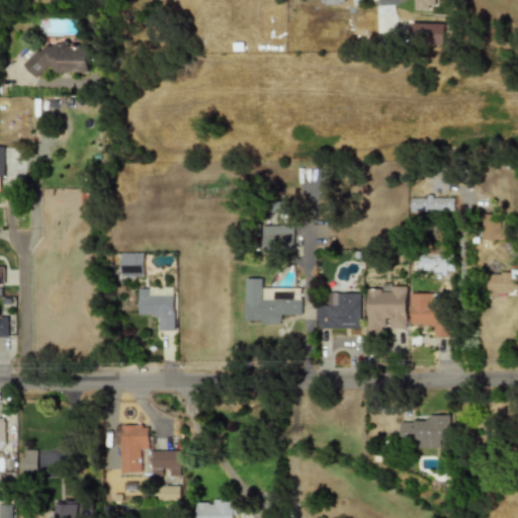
[(410,0),(410,9),(434,9),(434,0),(410,0)]
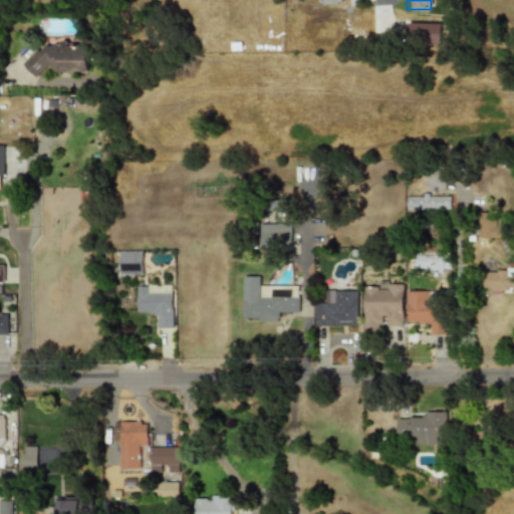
[(441,31),(447,31),(447,23),(407,22),(407,44),(441,45),(441,31)]
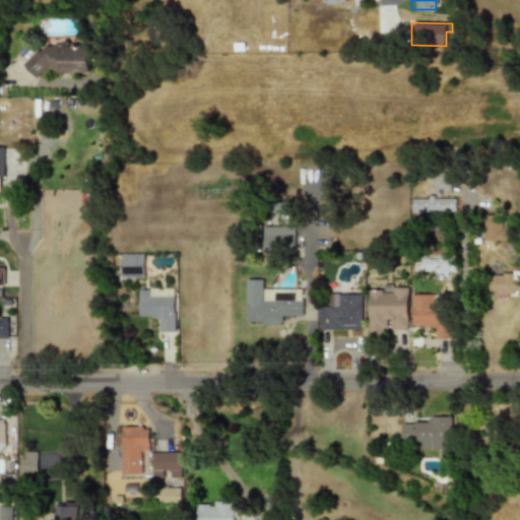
[(89,72),(89,47),(71,47),(67,43),(65,45),(43,46),(23,65),(36,78),(48,66),(55,72),(89,72)]
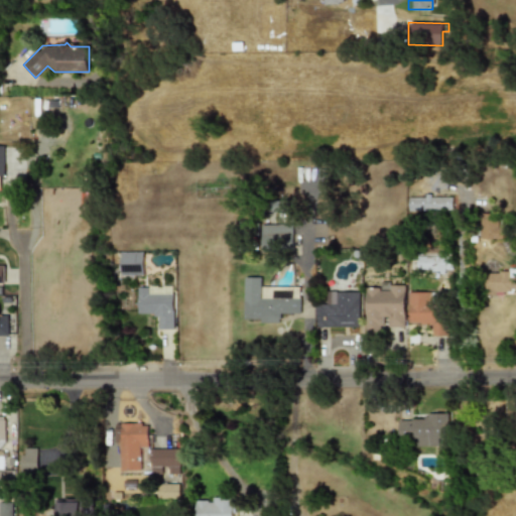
[(310,173),(309,191),(323,191),(323,174),(310,173)]
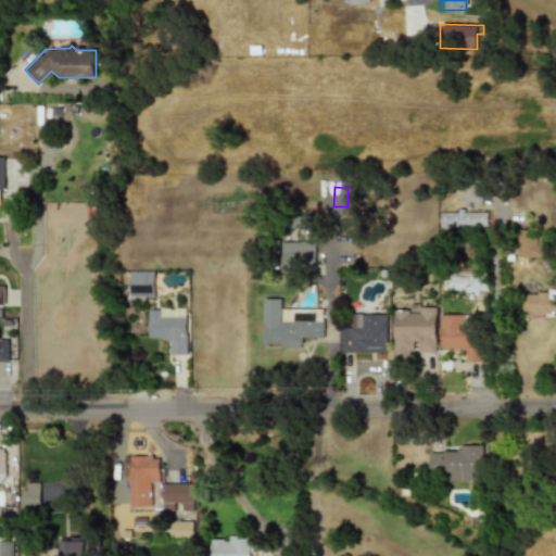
[(488,228),(488,211),(440,211),(440,228),(488,228)]
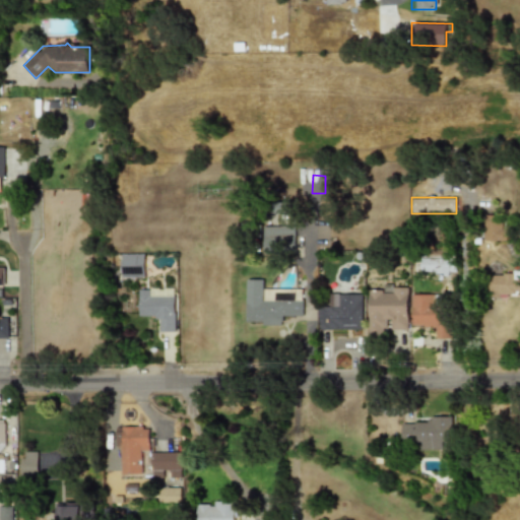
[(505,215),(484,215),(484,241),(505,240),(505,215)]
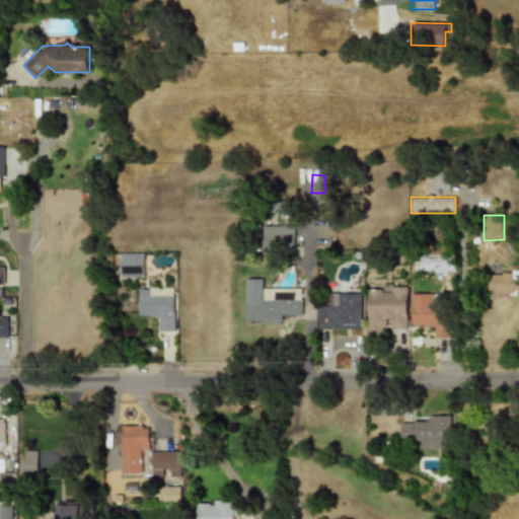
[(262,251),(293,251),(293,226),(263,226),(262,251)]
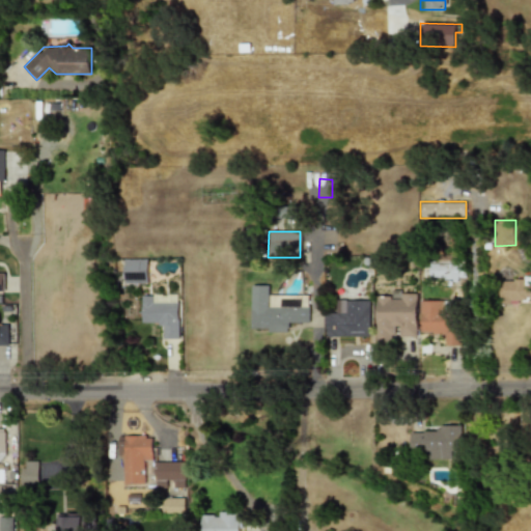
[(124,284),(147,284),(147,258),(124,258),(124,284)]
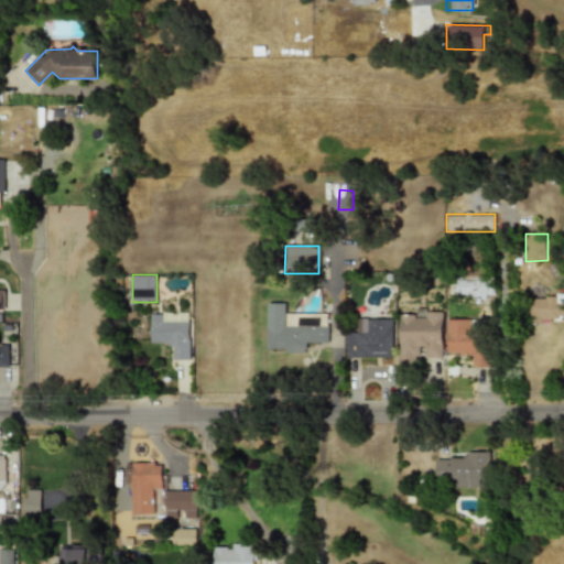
[(457,295),(491,295),(491,281),(457,281),(457,295)]
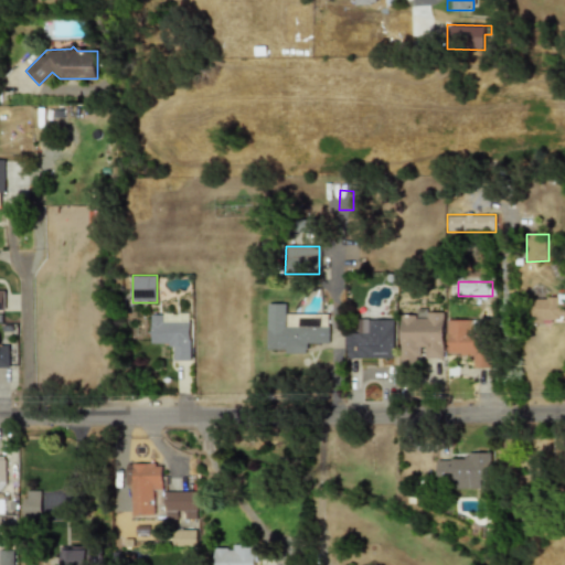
[(564,298),(530,298),(530,322),(564,322),(564,298)]
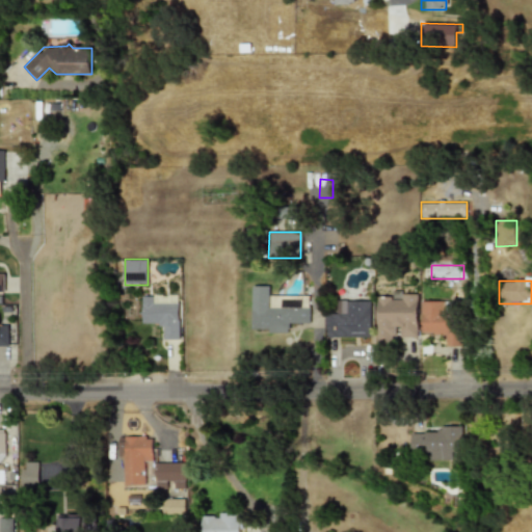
[(288,333),(288,322),(309,322),(310,298),(272,297),(272,286),(251,286),(251,333),(288,333)]
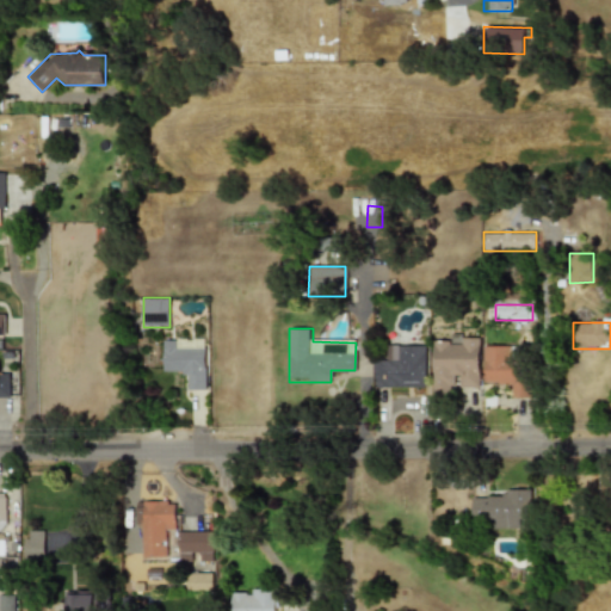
[(481,337),(433,337),(433,394),(455,394),(455,382),(481,382),(481,337)]
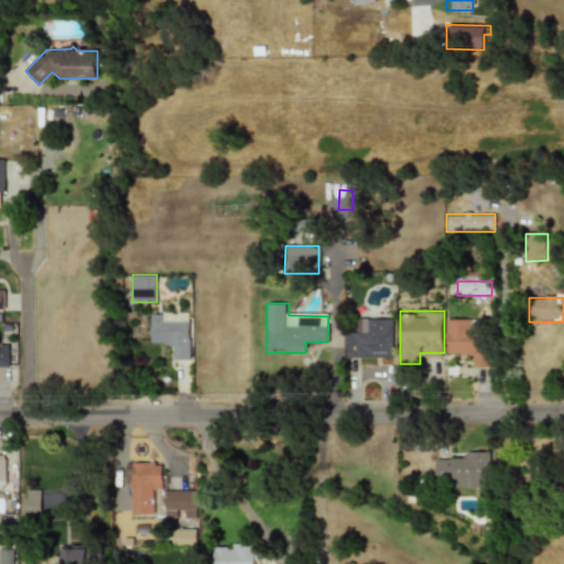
[(190,312),(150,312),(150,347),(172,347),(172,360),(190,360),(190,312)]
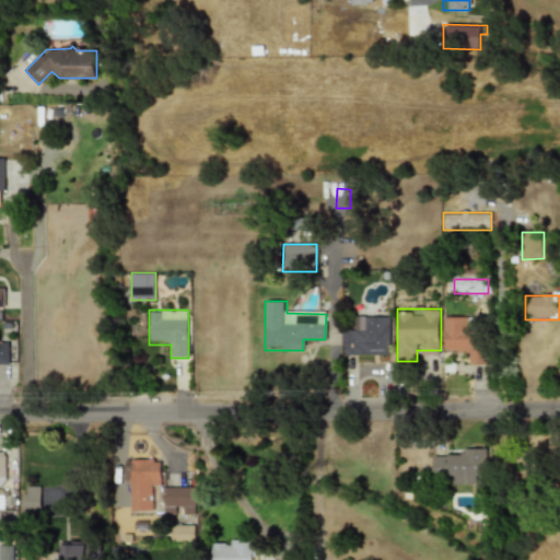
[(389,315),(357,315),(357,327),(345,327),(345,354),(389,354),(389,315)]
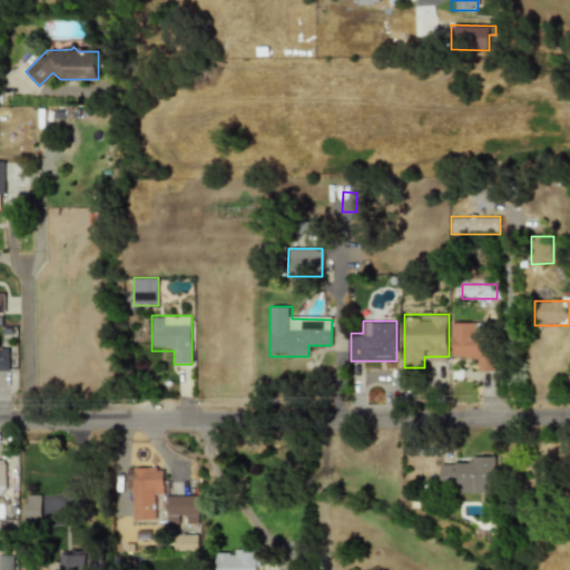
[(451,323),(451,359),(475,359),(475,371),(492,371),(491,323),(451,323)]
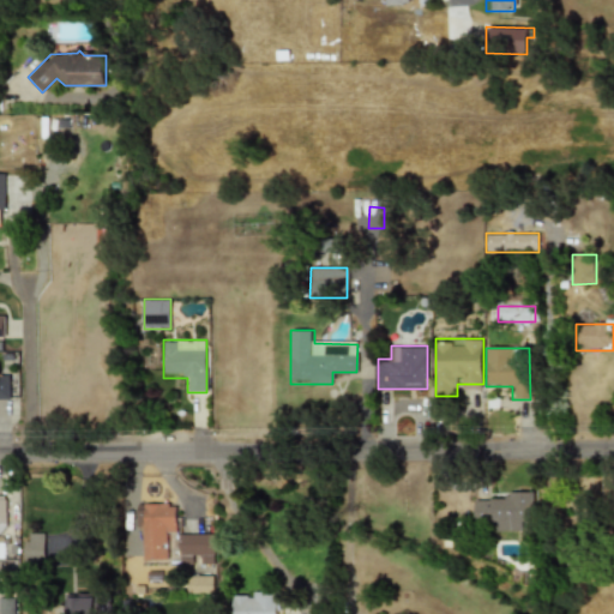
[(0,375),(0,401),(10,401),(10,375),(0,375)]
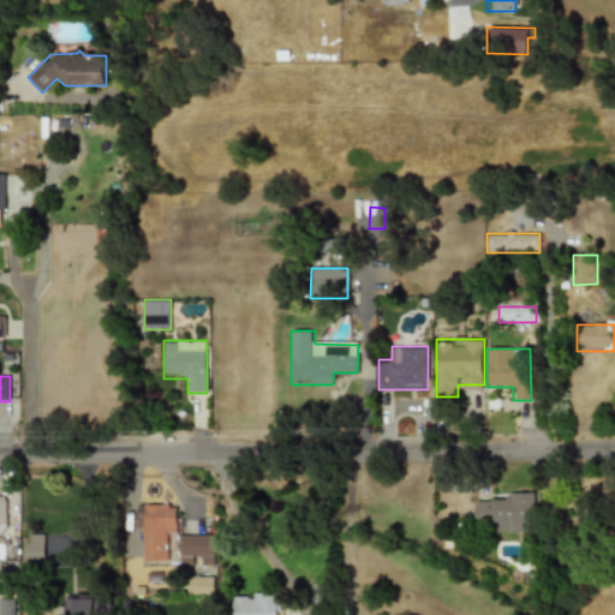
[(533,529),(533,496),(477,496),(477,529),(533,529)]
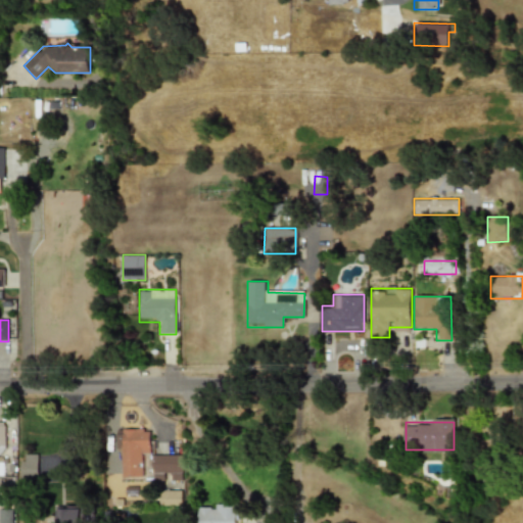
[(150,429),(121,429),(121,477),(141,477),(141,453),(150,453),(150,429)]
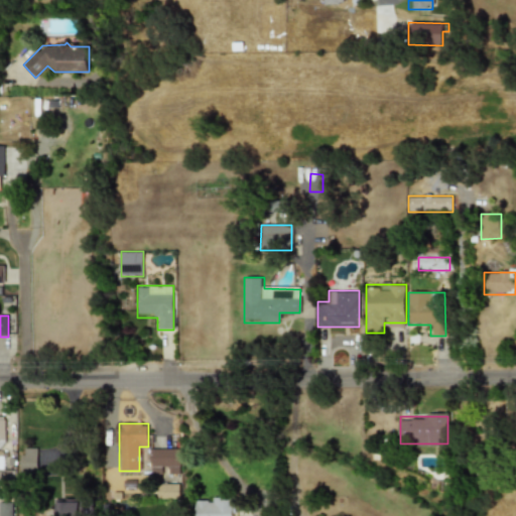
[(159,472),(179,472),(179,447),(149,447),(149,473),(159,473),(159,472)]
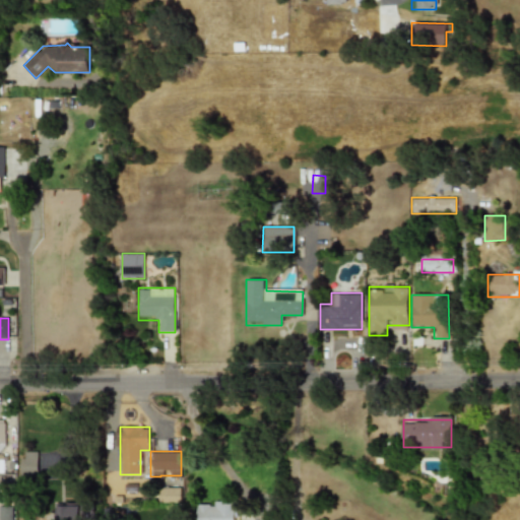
[(42,472),(42,453),(21,453),(21,472),(42,472)]
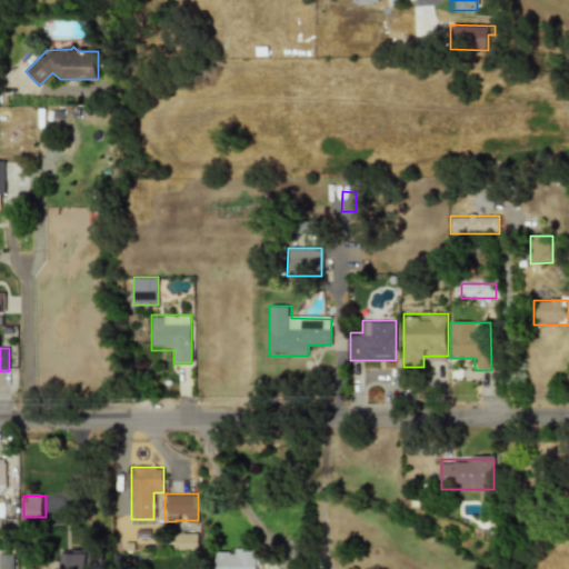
[(0,518),(0,537),(11,537),(10,518),(0,518)]
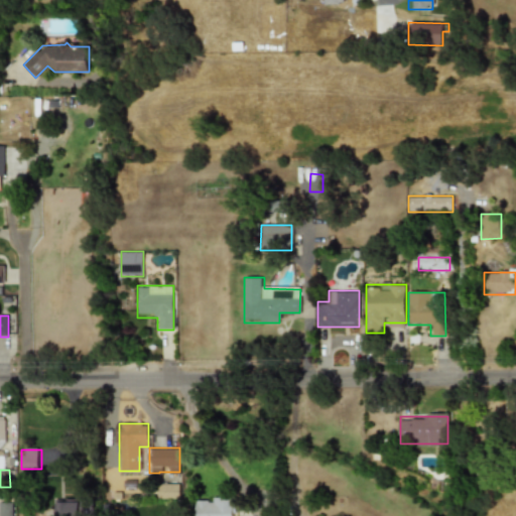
[(235,515),(235,498),(196,498),(196,515),(235,515)]
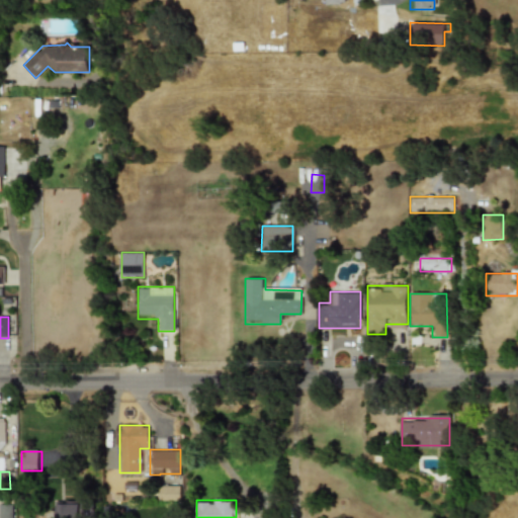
[(0,517),(11,517),(12,506),(0,505),(0,517)]
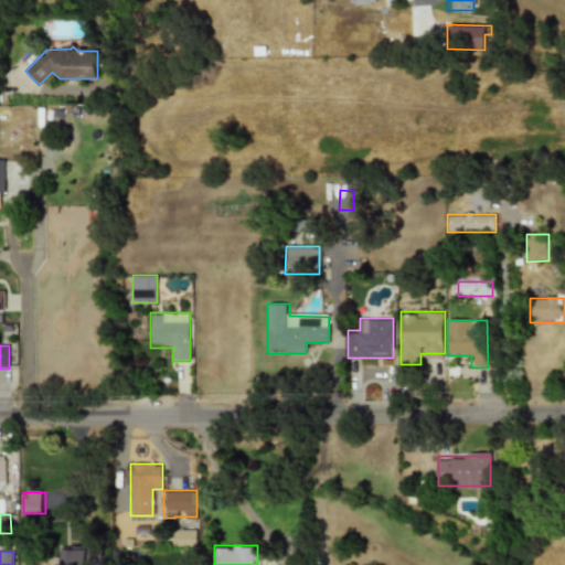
[(63,551),(63,564),(86,564),(86,551),(63,551)]
